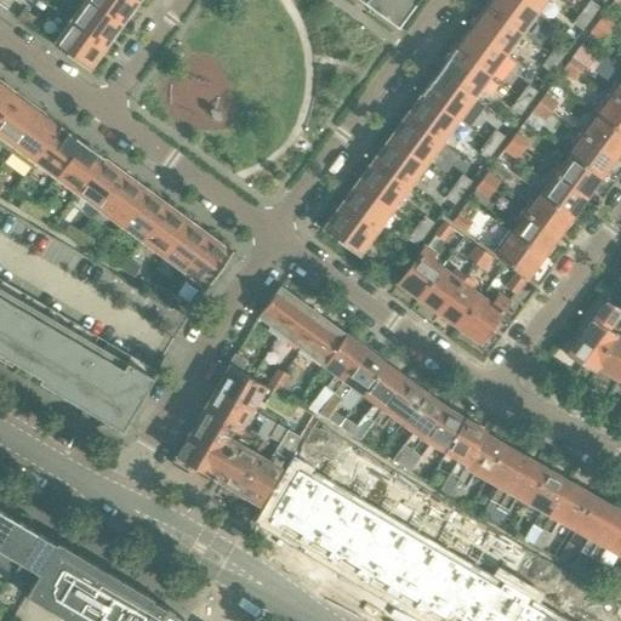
[(85,0),(84,0),(68,22),(104,47),(121,26),(85,0)]
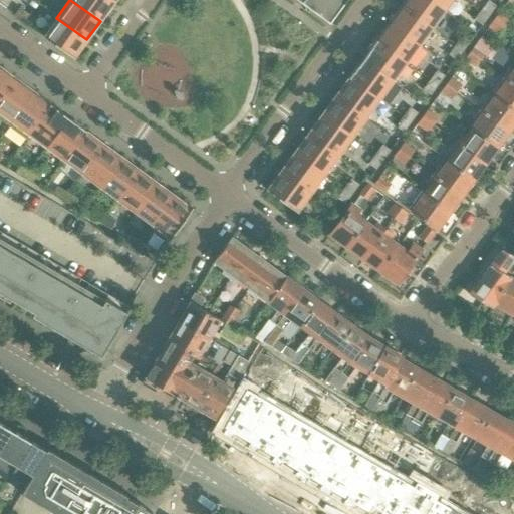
[(109,0),(70,0),(100,21),(113,3),(109,0)]
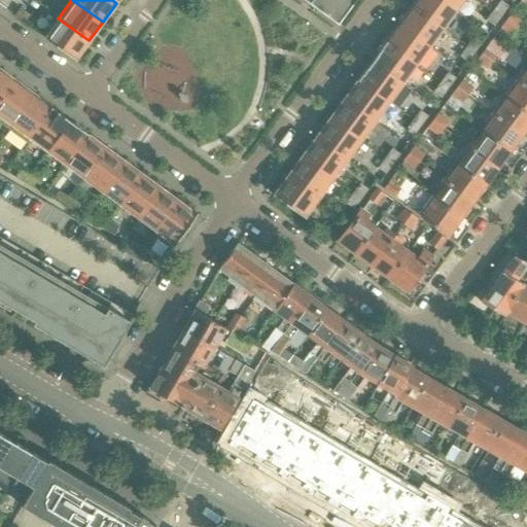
[(304,0),(337,24),(353,0),(304,0)]
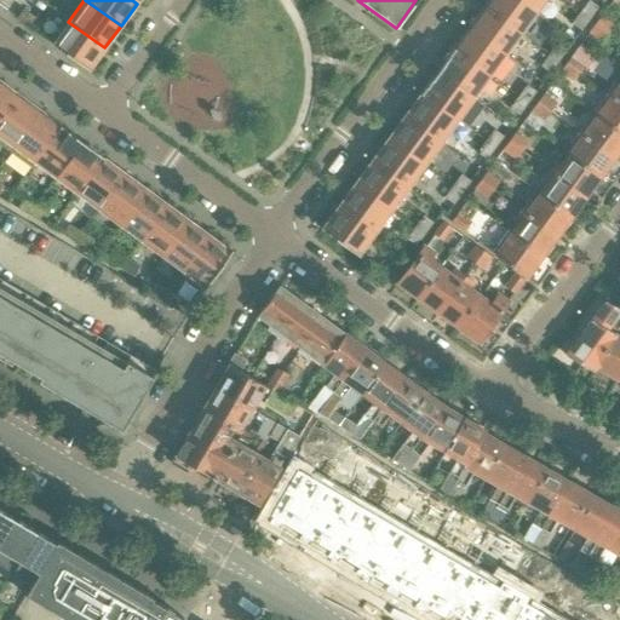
[(518,0),(488,0),(484,7),(521,34),(537,12),(518,0)]
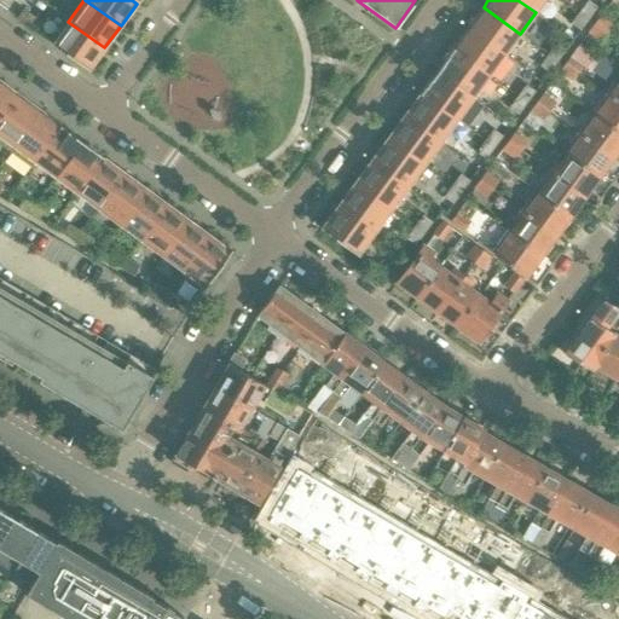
[(518,0),(536,12),(544,0),(518,0)]
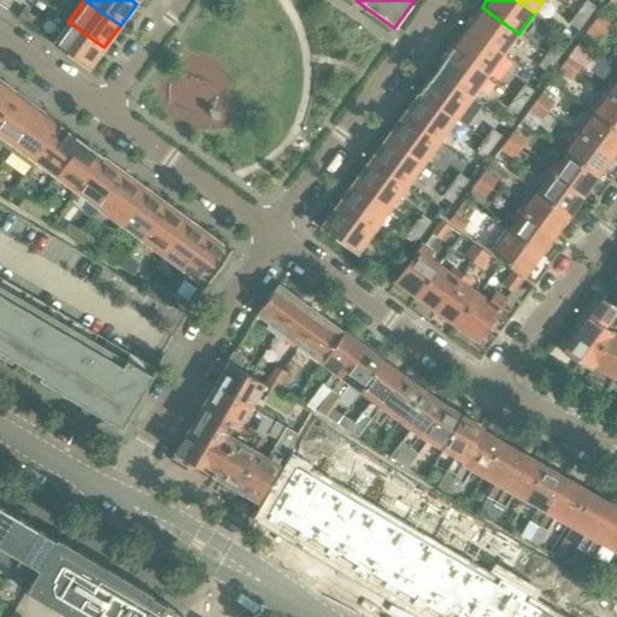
[(586,0),(577,12),(586,18),(594,7),(586,0)]
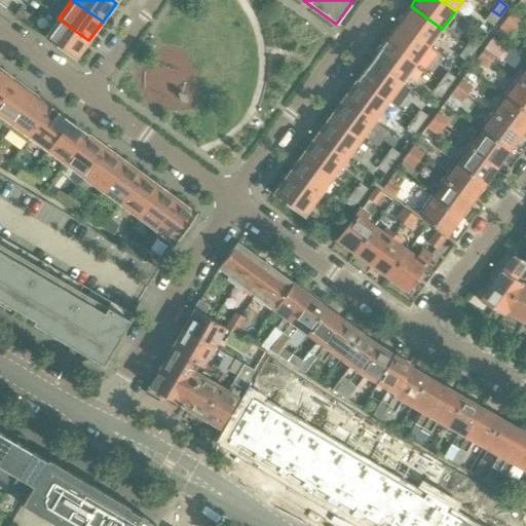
[(411,6),(398,24),(428,46),(442,29),(411,6)]
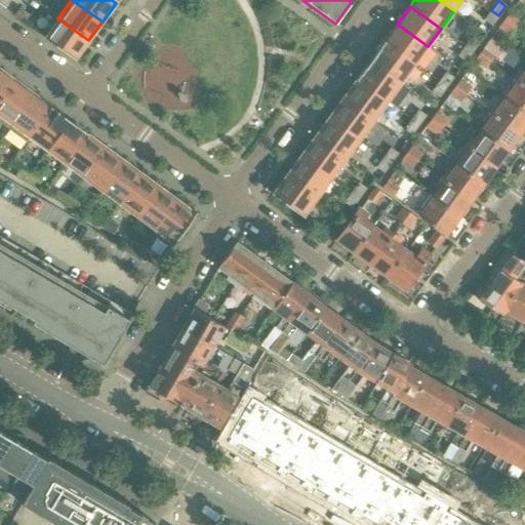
[(13,15),(24,23),(29,15),(19,8),(13,15)]
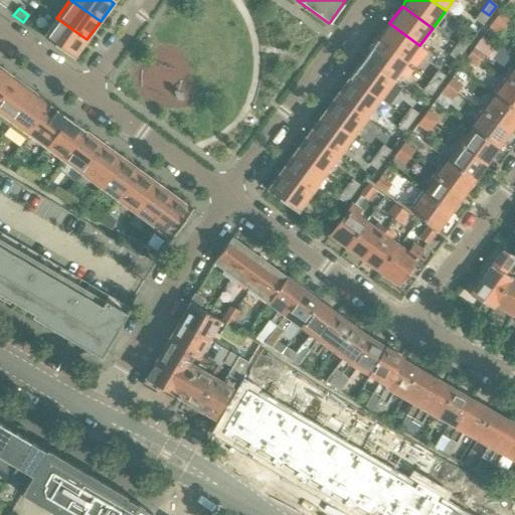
[(489,15),(482,10),(475,19),(482,25),(489,15)]
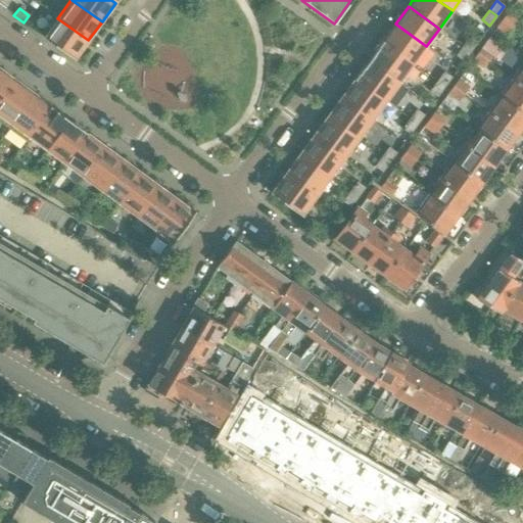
[(507,12),(502,19),(513,28),(517,20),(507,12)]
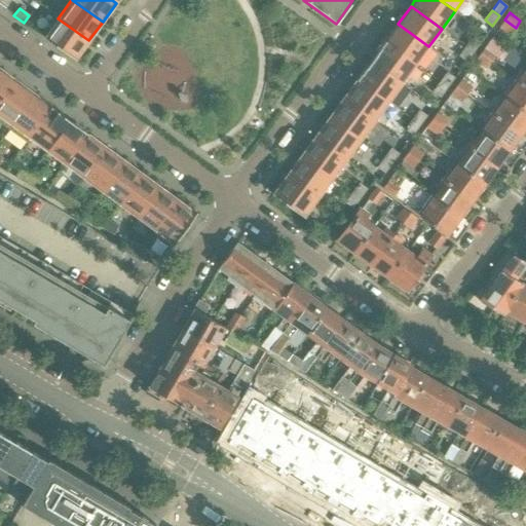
[(88,40),(58,19),(45,37),(44,36),(43,37),(76,61),(76,60),(76,59),(88,40)]
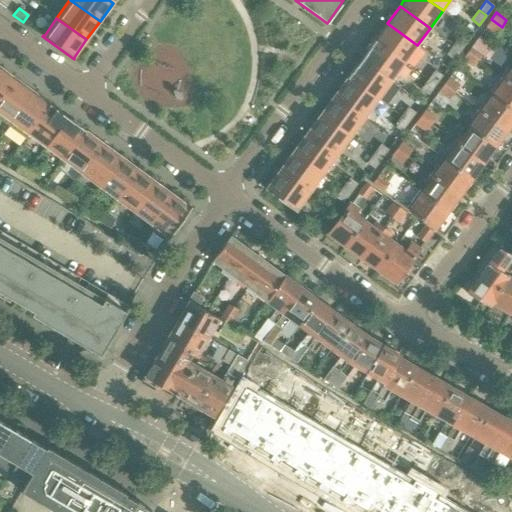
[(502,27),(491,19),(485,27),(496,35),(502,27)]
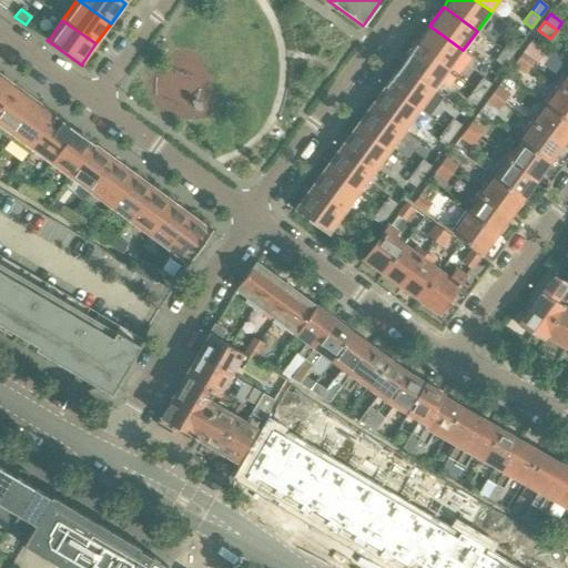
[(429,26),(415,44),(448,69),(463,50),(429,26)]
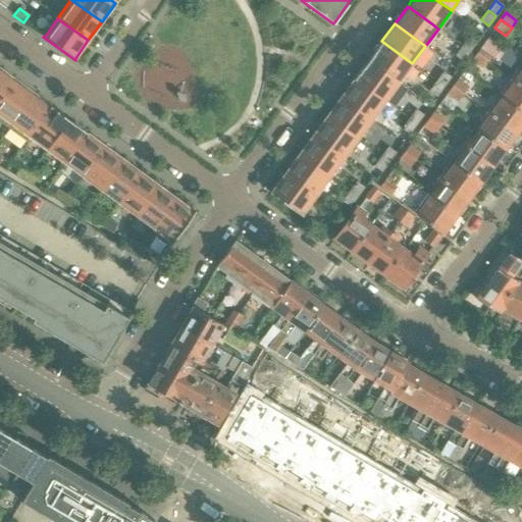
[(469,36),(462,46),(470,52),(477,42),(469,36)]
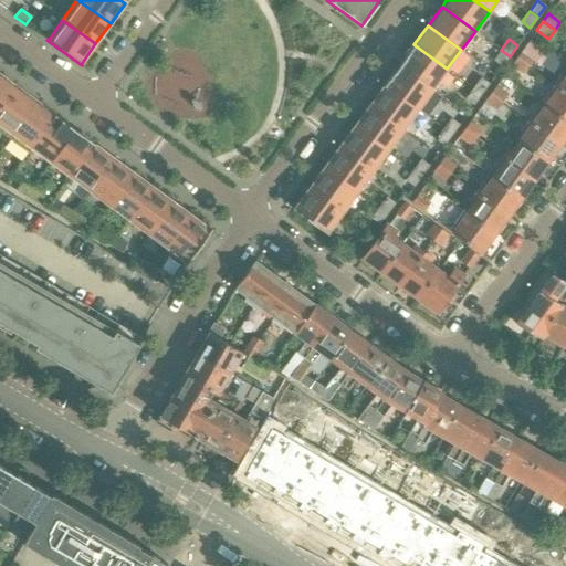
[(413,44),(398,65),(432,90),(447,69),(413,44)]
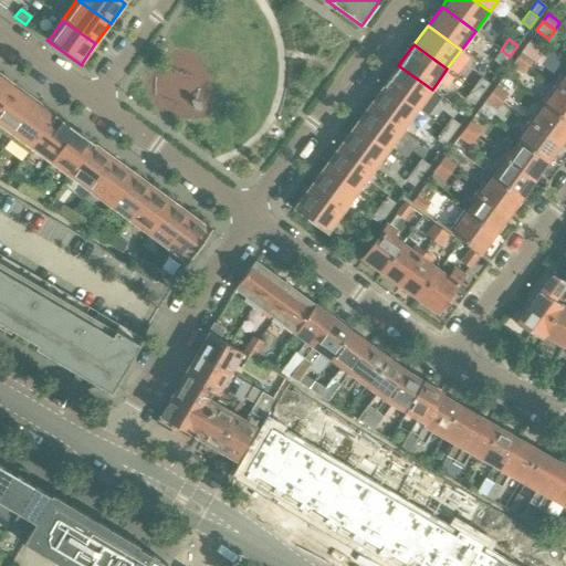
[(510,56),(501,50),(493,60),(502,66),(510,56)]
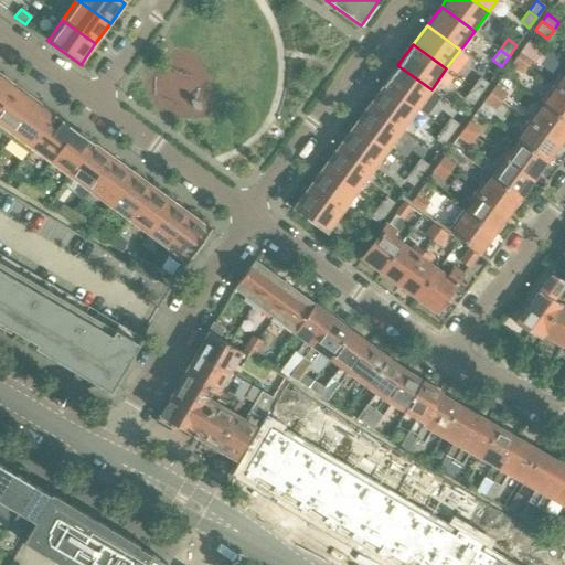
[(521,50),(516,56),(528,65),(532,59),(521,50)]
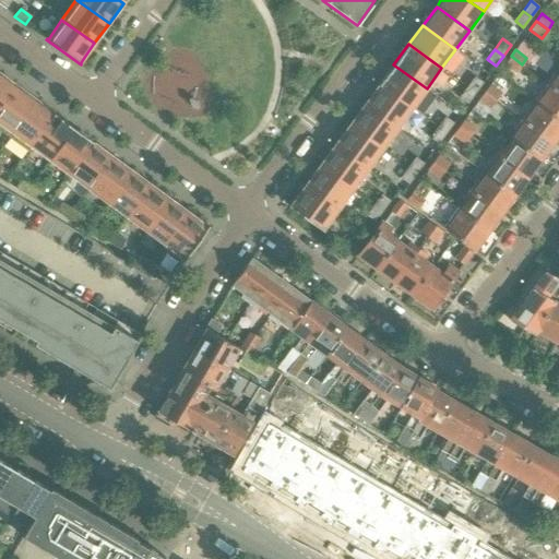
[(522,64),(511,56),(503,66),(515,73),(522,64)]
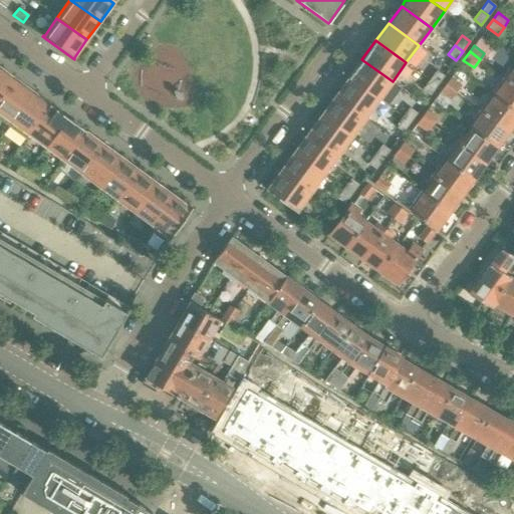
[(361,59),(348,78),(378,100),(393,81),(361,59)]
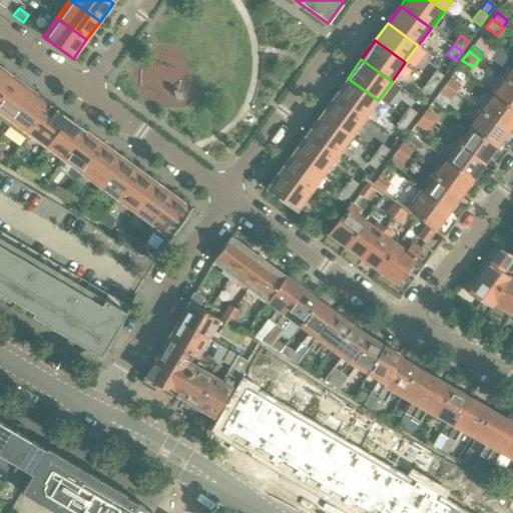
[(0,100),(16,79),(0,67),(0,100)]
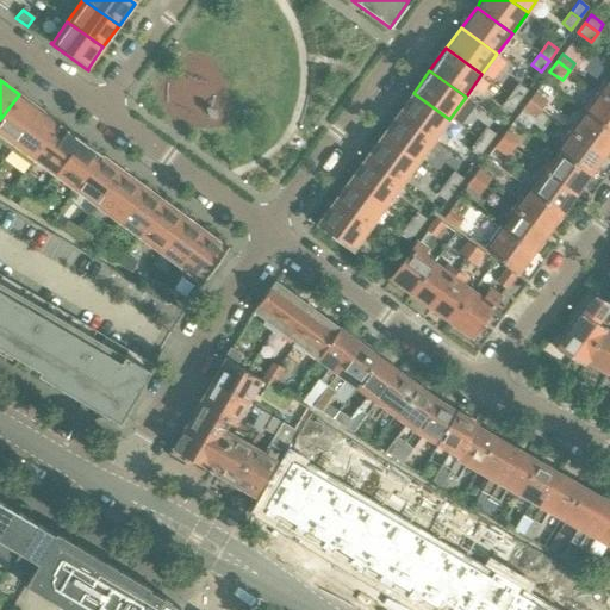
[(603,83),(597,92),(609,100),(609,82),(608,86),(603,83)]
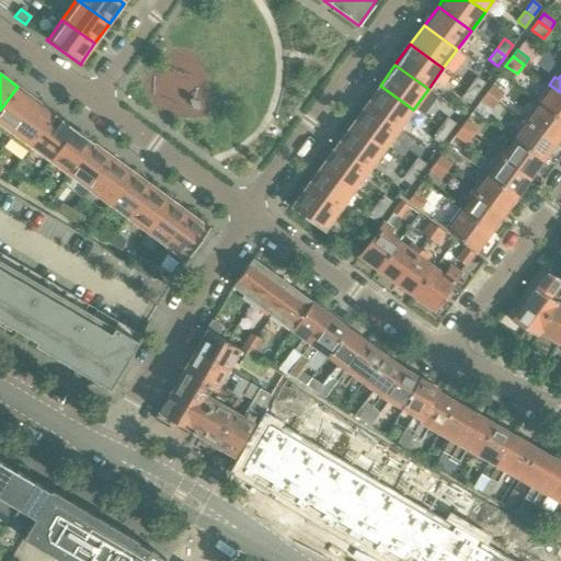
[(476,77),(468,88),(477,93),(484,83),(476,77)]
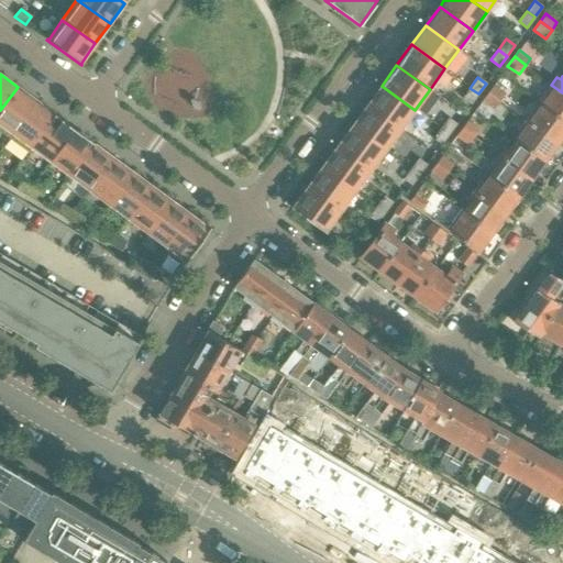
[(550,96),(542,106),(562,120),(562,92),(551,85),(545,92),(550,96)]
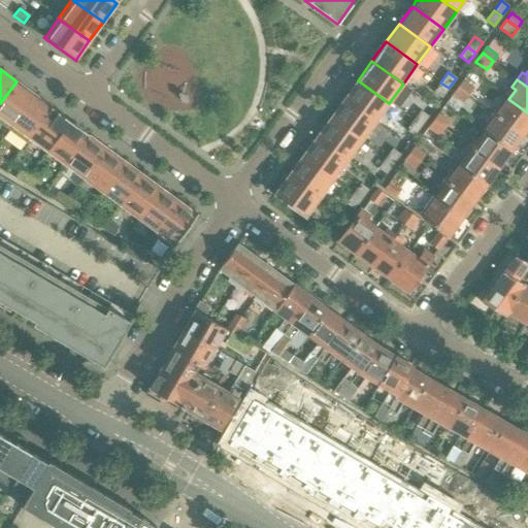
[(358,80),(343,99),(375,122),(389,103),(358,80)]
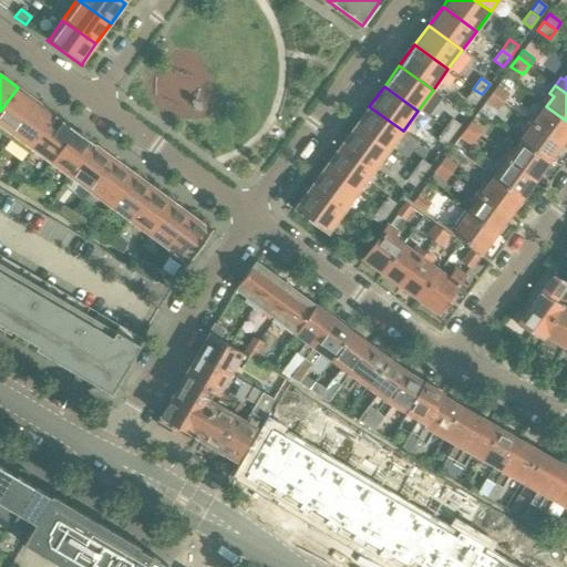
[(497,86),(491,94),(503,102),(508,94),(497,86)]
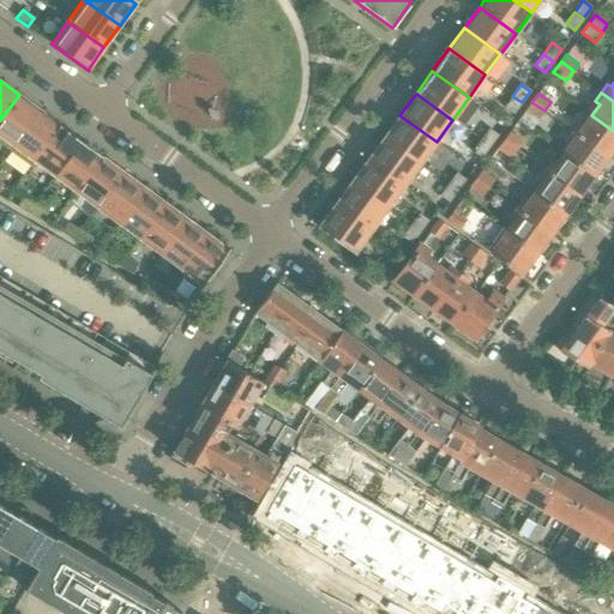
[(0,136),(13,146),(40,110),(19,95),(0,120),(0,136)]
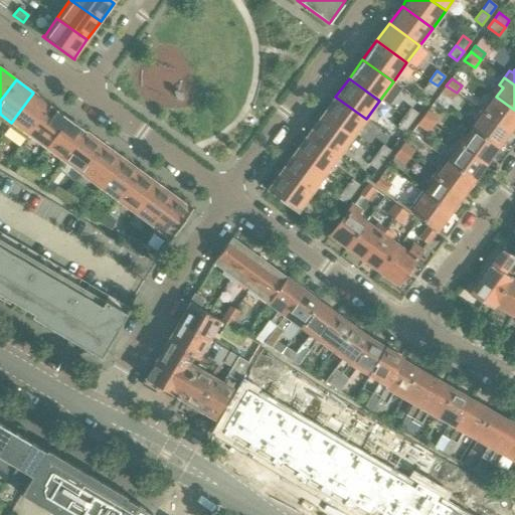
[(438,86),(430,80),(422,90),(431,96),(438,86)]
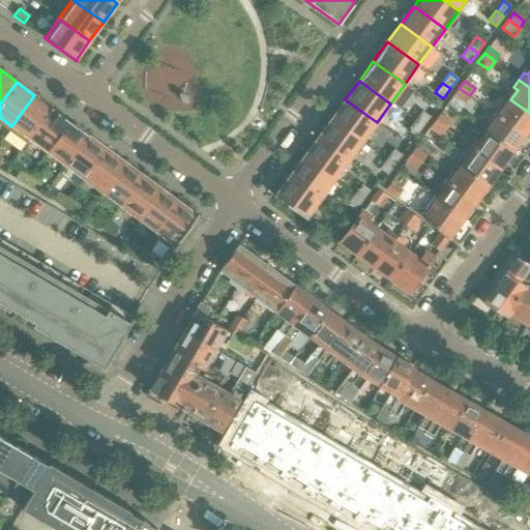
[(470,95),(459,88),(453,95),(464,102),(470,95)]
